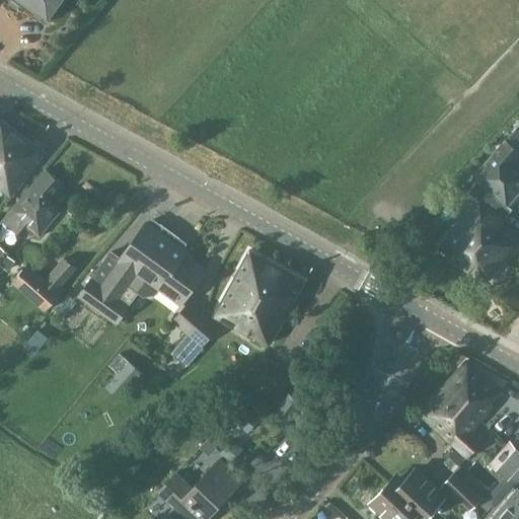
[(61,0),(15,0),(46,21),(61,0)]
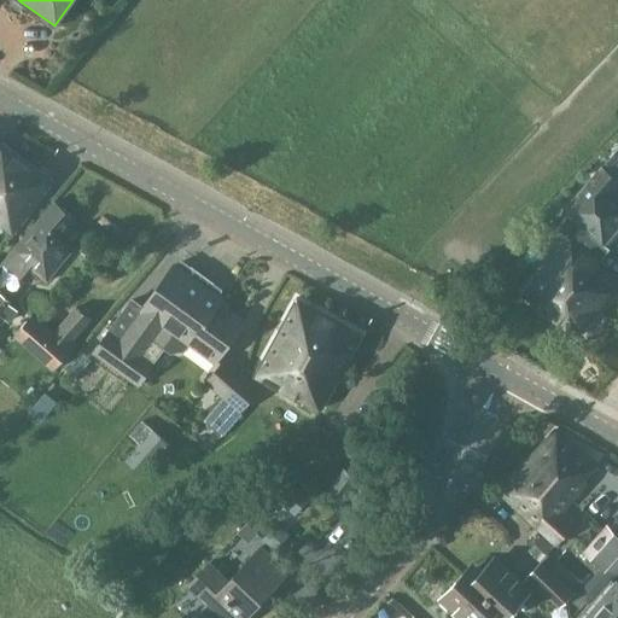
[(0,225),(13,234),(52,181),(0,143),(0,225)]
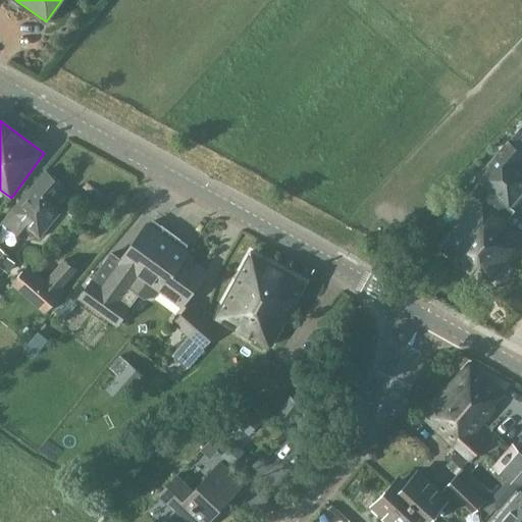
[(481,204),(441,250),(484,286),(521,244),(521,238),(498,216),(507,206),(509,208),(521,193),(521,167),(517,163),(521,157),(521,154),(509,143),(476,179),(480,183),(470,195),(481,204)]
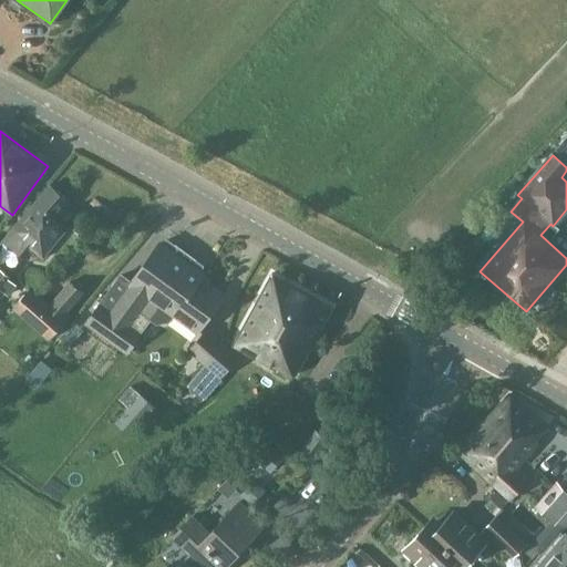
[(8,236),(2,244),(18,256),(26,246),(42,259),(65,230),(54,222),(69,203),(49,186),(8,236)]
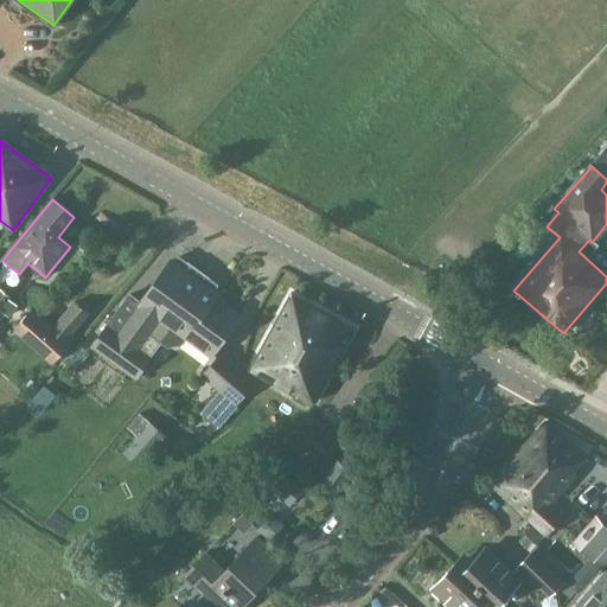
[(129,295),(91,349),(135,381),(153,356),(152,356),(161,343),(167,347),(181,345),(185,340),(210,358),(240,318),(215,300),(219,294),(213,291),(216,286),(179,259),(173,262),(171,261),(140,304),(129,295)]
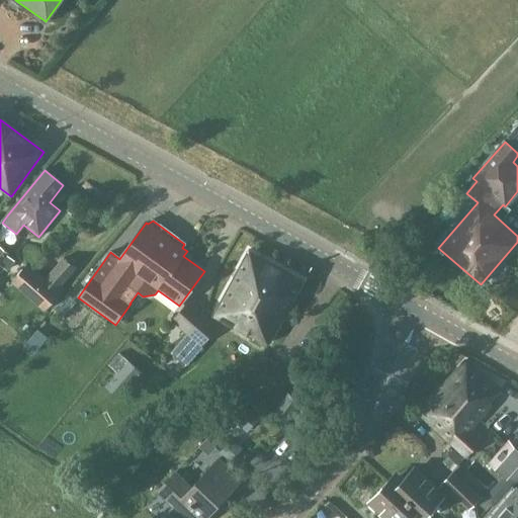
[(0,247),(0,271),(3,267),(6,270),(13,261),(5,254),(6,252),(0,247)]
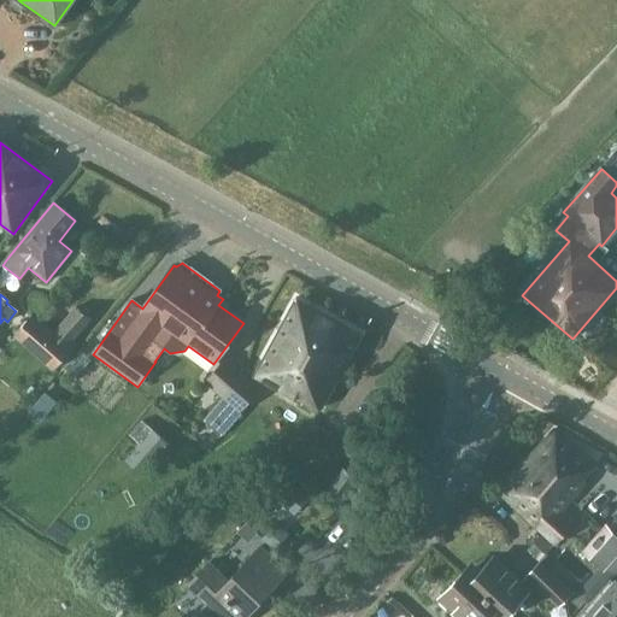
[(303,400),(319,410),(362,335),(295,299),(252,377),(300,404),(303,400)]
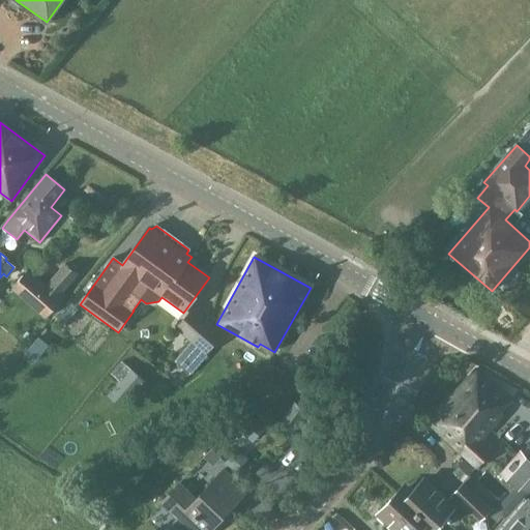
[(22,276),(11,289),(12,290),(20,296),(45,319),(64,296),(60,293),(77,274),(65,265),(46,287),(35,277),(27,270),(22,276)]
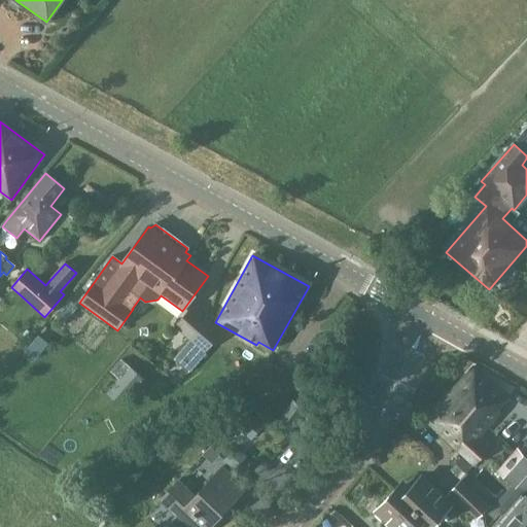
[(177,329),(189,340),(207,320),(196,310),(177,329)]
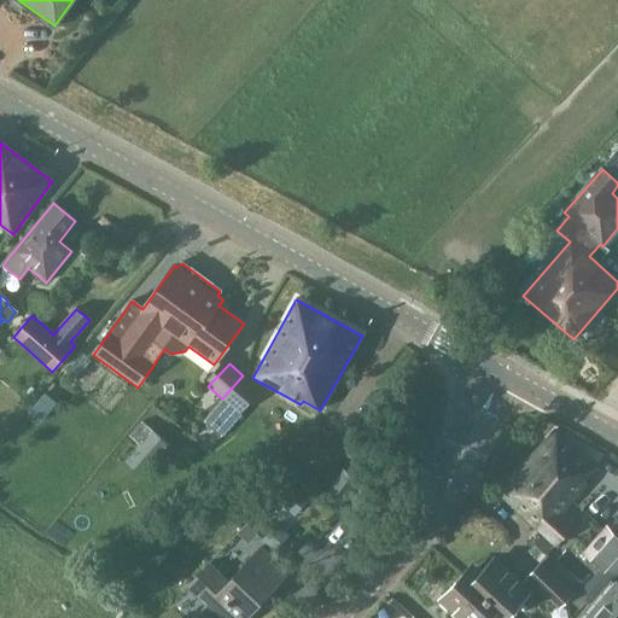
[(213,410),(203,423),(222,438),(242,415),(239,414),(252,400),(260,391),(243,375),(222,398),(213,410)]
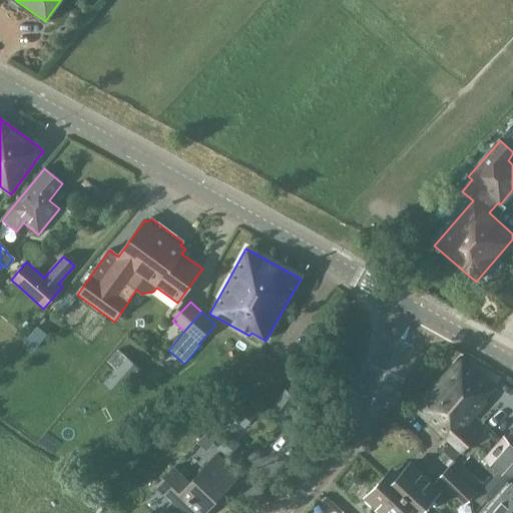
[(30,335),(22,344),(31,351),(38,342),(30,335)]
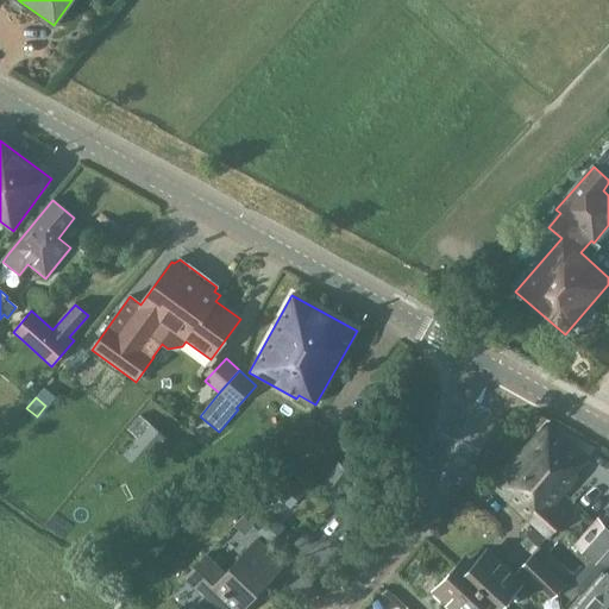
[(126,428),(137,438),(149,424),(139,415),(133,422),(132,422),(126,428)]
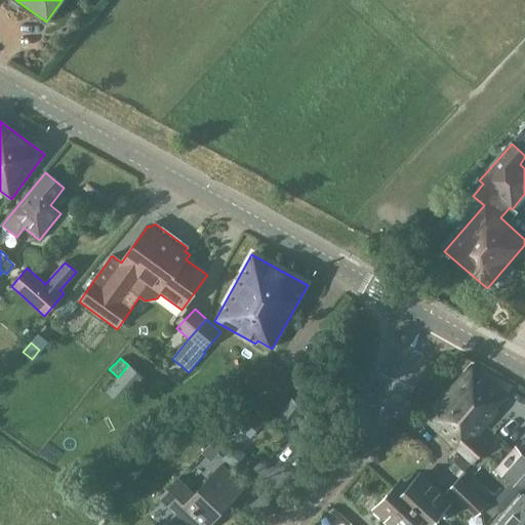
[(130,365),(107,392),(119,403),(135,386),(139,390),(145,382),(142,379),(144,376),(130,365)]
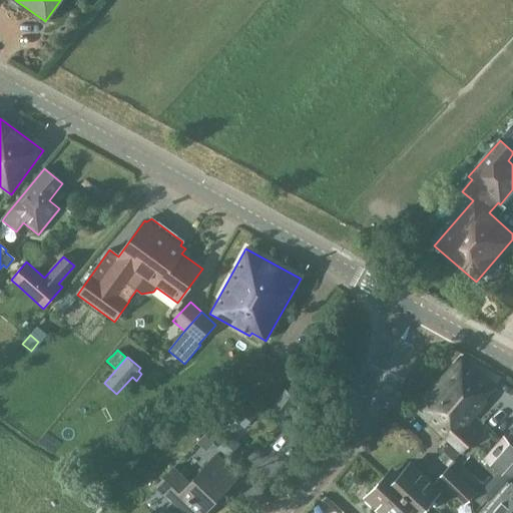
[(461,359),(415,410),(450,440),(451,441),(461,450),(462,452),(474,438),(464,429),(488,403),(483,398),(492,388),(461,359)]
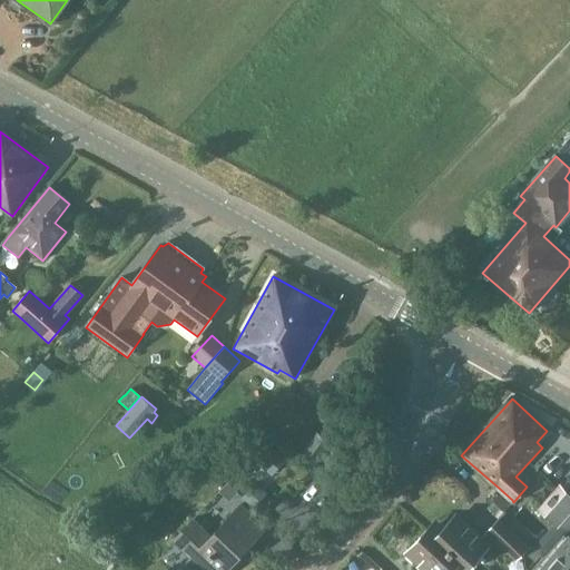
[(254,431),(226,462),(243,477),(256,461),(272,474),(285,459),(254,431)]
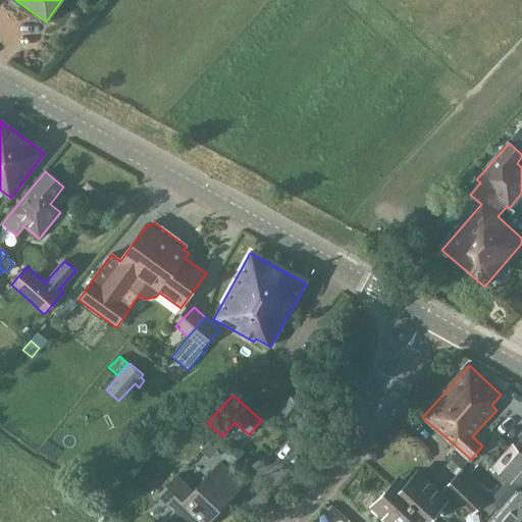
[(302,407),(289,397),(274,415),(288,425),(302,407)]
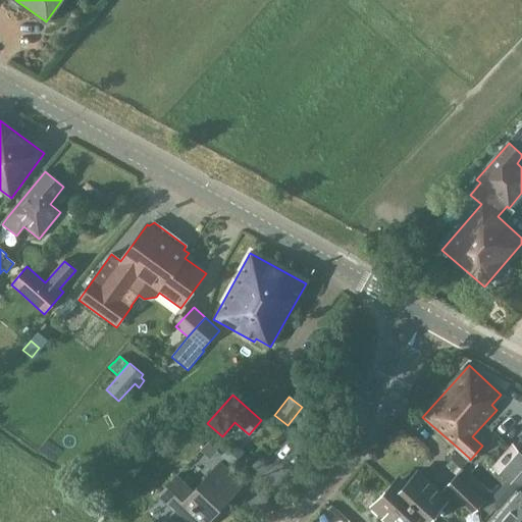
[(231,442),(218,456),(229,466),(242,453),(231,442)]
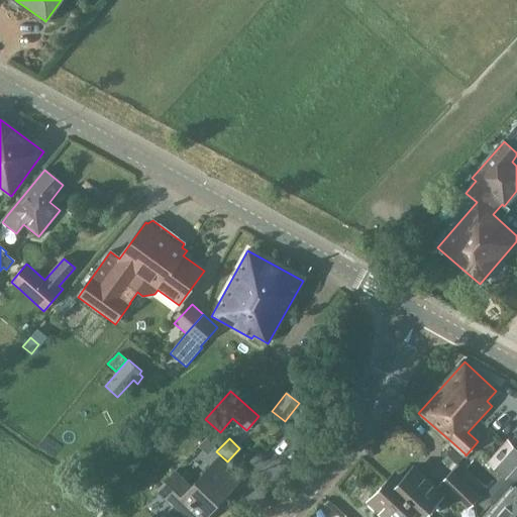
[(490,462),(513,482),(516,477),(516,451),(507,443),(490,462)]
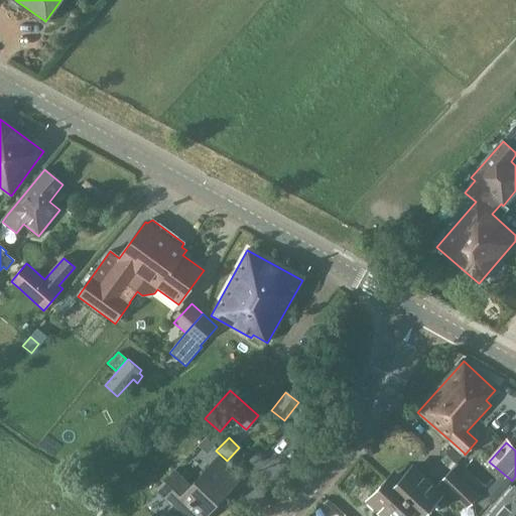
[(445,454),(439,460),(450,470),(450,469),(452,470),(457,464),(455,463),(445,454)]
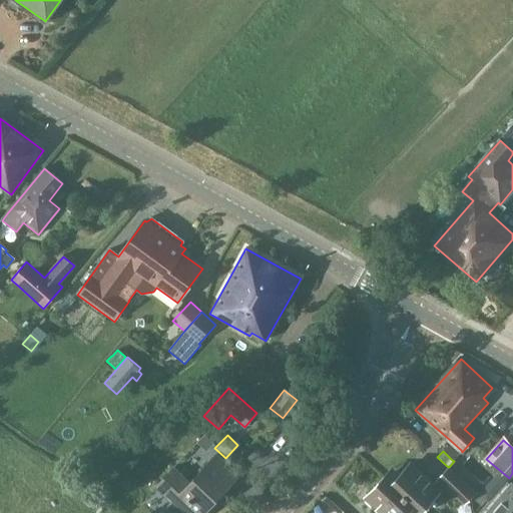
[(172,504),(167,510),(170,512),(202,512),(238,476),(215,454),(189,482),(173,467),(154,487),(172,504)]
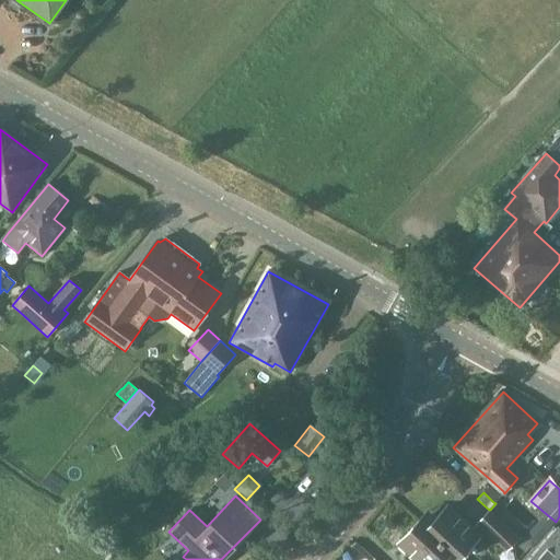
[(128,516),(127,503),(106,504),(107,517),(128,516)]
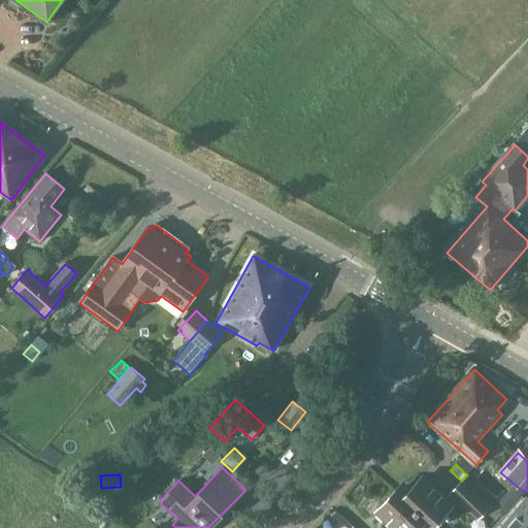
[(410,489),(402,499),(426,521),(433,527),(453,506),(422,477),(410,489)]
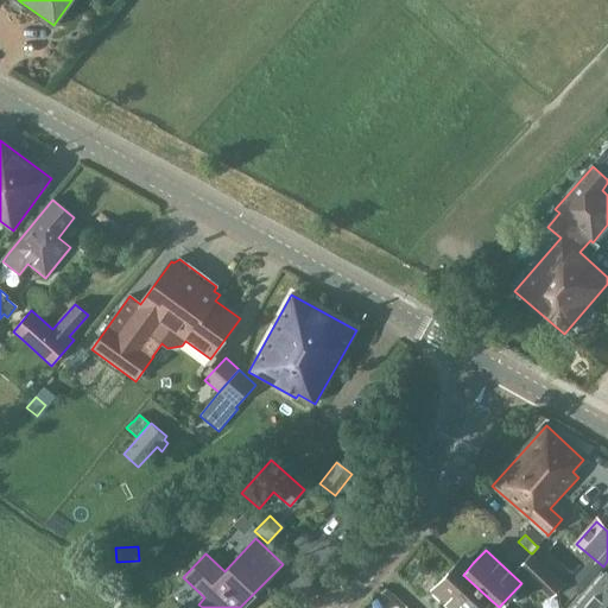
[(531,553),(518,568),(549,599),(557,588),(563,582),(534,555),(532,553),(531,552),(531,553)]
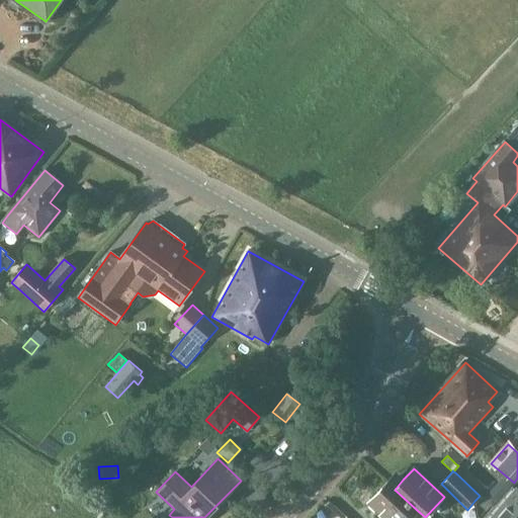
[(411,517),(418,511),(395,490),(387,483),(368,503),(384,517),(411,517)]
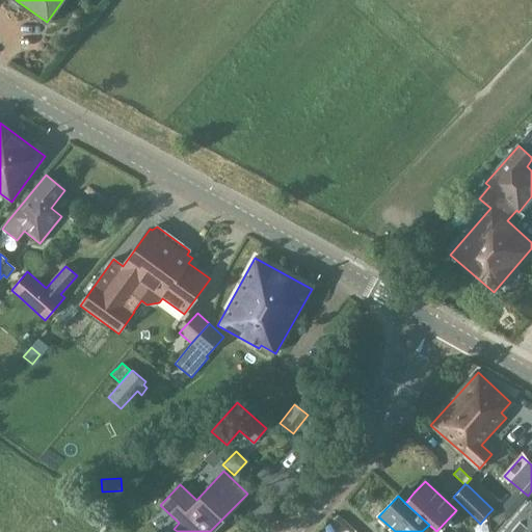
[(531,501),(505,531),(531,531),(531,501),(531,502),(531,501)]
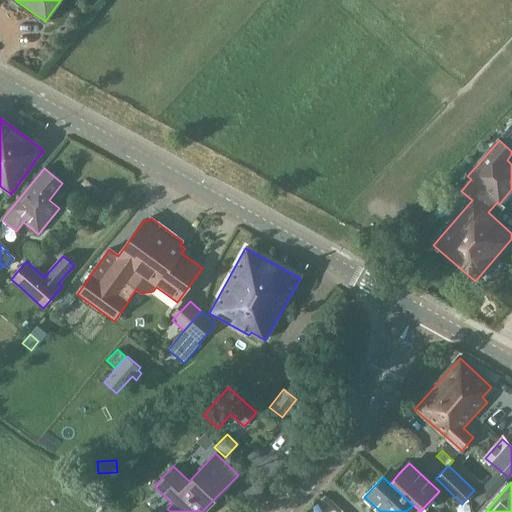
[(482,486),(477,492),(484,499),(485,500),(496,488),(491,484),(482,486)]
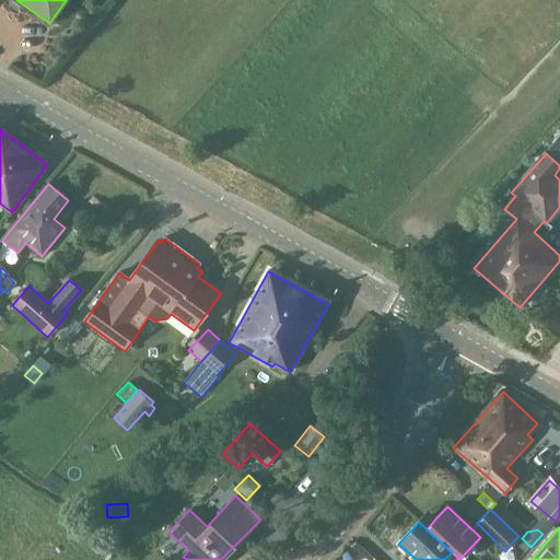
[(518,536),(513,541),(524,551),(529,546),(522,538),(518,536)]
